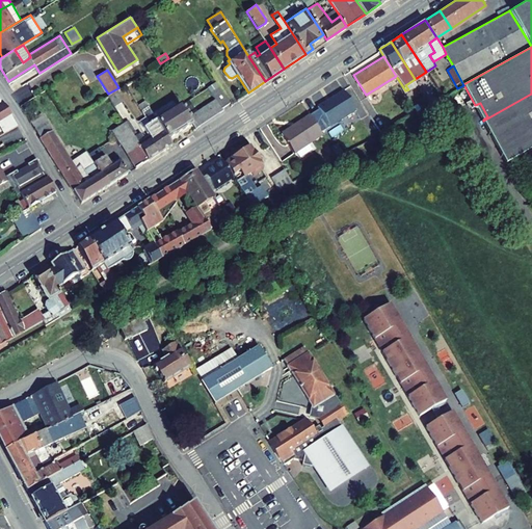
[(405,85),(408,89),(417,83),(415,79),(405,85)]
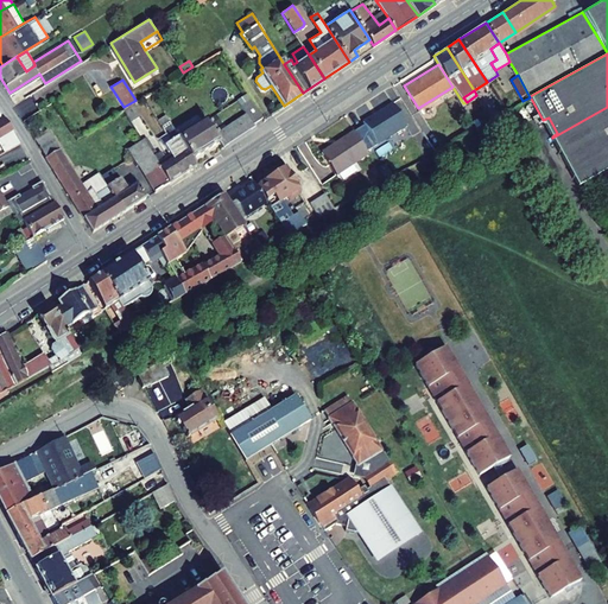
[(253,122),(261,116),(246,91),(236,99),(245,112),(246,112),(253,122)]
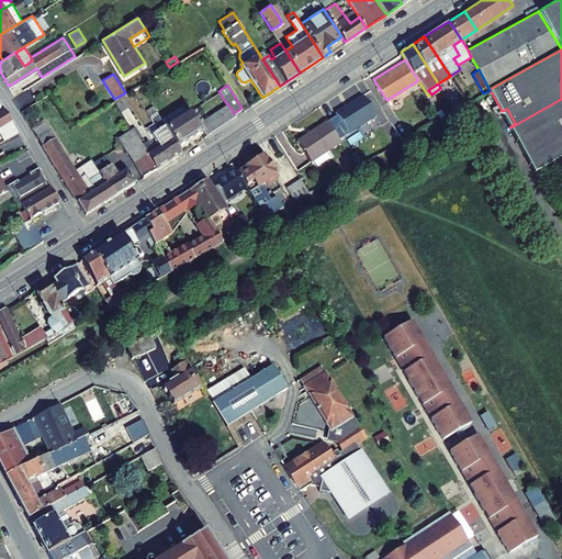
[(101,91),(109,103),(114,100),(114,99),(107,87),(101,91)]
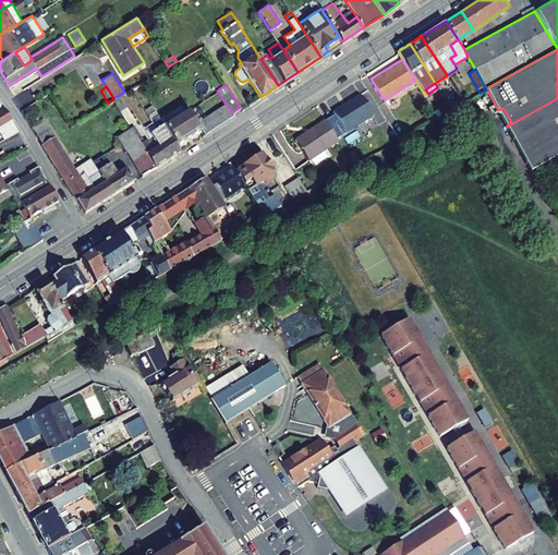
[(120,109),(129,104),(123,93),(113,98),(113,99),(120,109)]
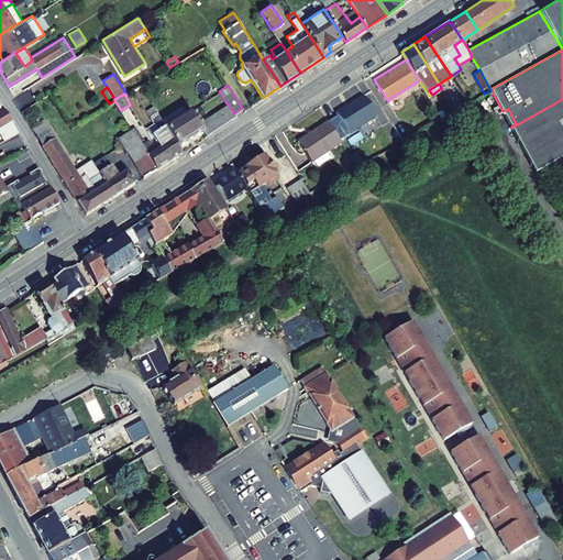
[(376,113),(364,94),(350,102),(351,105),(348,107),(345,105),(335,111),(349,131),(376,113)]
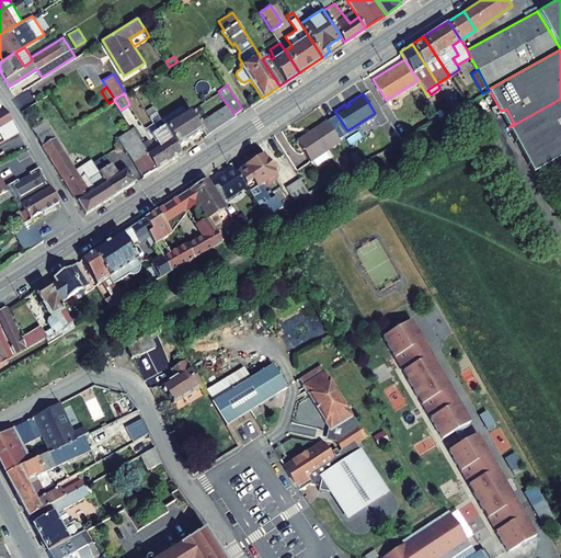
[(560,99),(510,127),(534,170),(560,155),(560,99)]
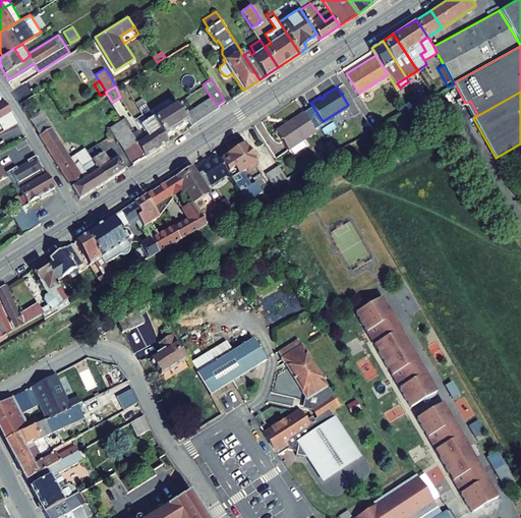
[(191,125),(218,107),(217,105),(211,96),(210,96),(184,113),(188,119),(187,119),(191,125)]
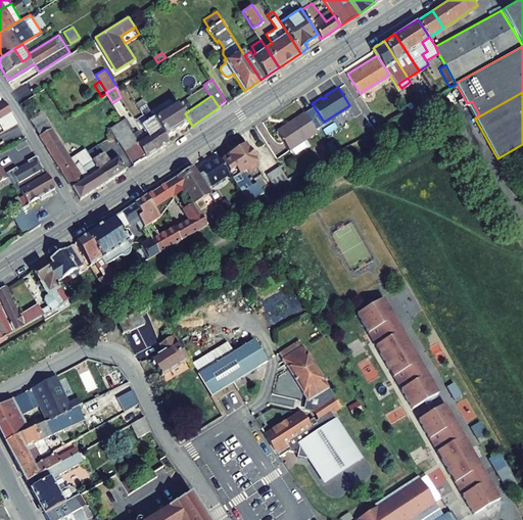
[(183,108),(189,104),(185,97),(179,102),(183,108)]
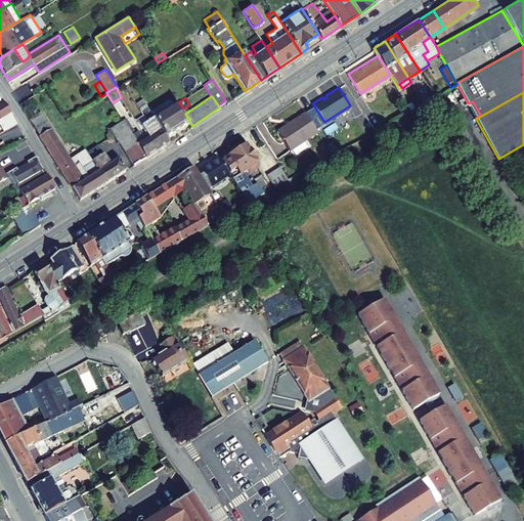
[(146,120),(154,116),(142,98),(136,102),(146,120)]
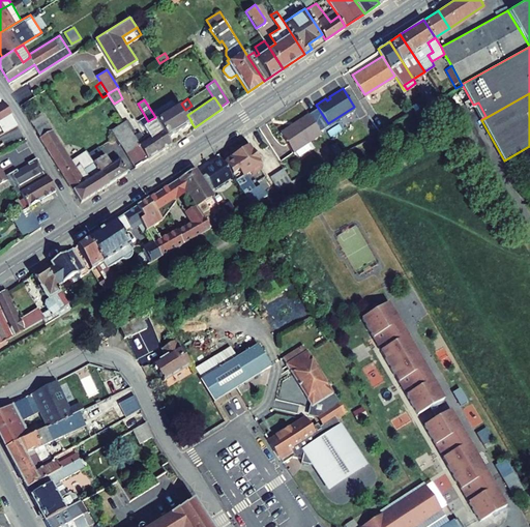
[(0,117),(11,112),(4,100),(0,103),(0,117)]
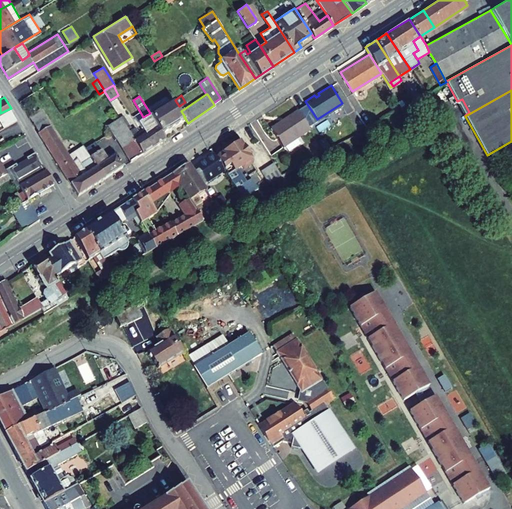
[(174,99),(173,99),(150,113),(162,132),(184,117),(185,117),(181,111),(174,99)]
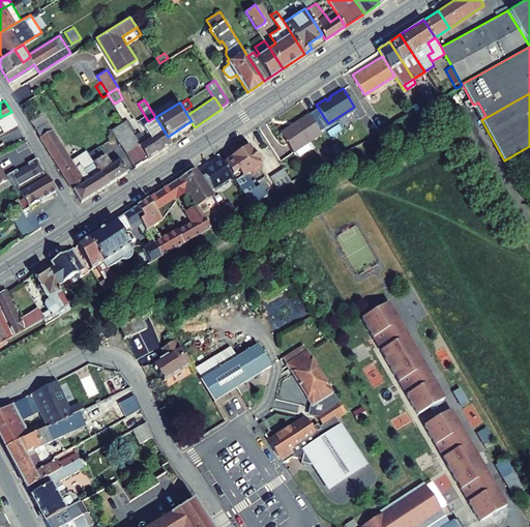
[(478,103),(473,105),(481,119),(486,116),(478,103)]
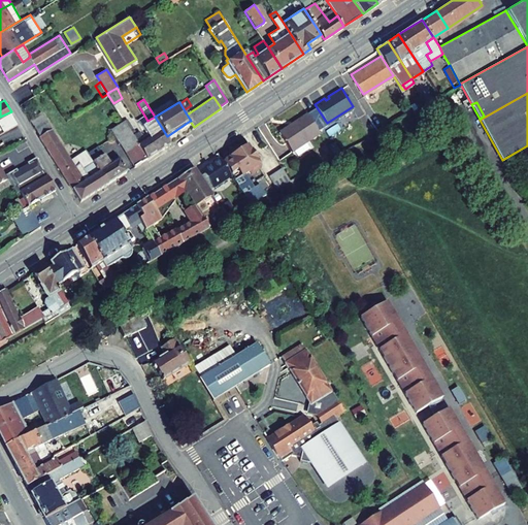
[(404,115),(413,109),(408,103),(400,107),(404,115)]
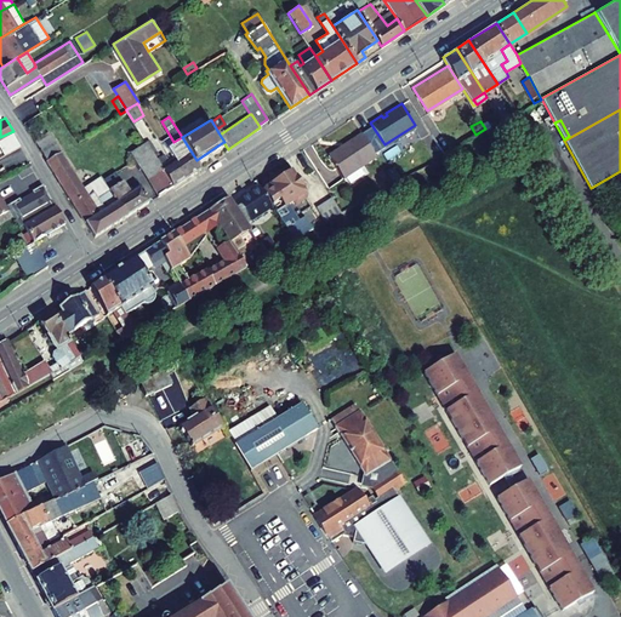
[(40,148),(53,138),(49,131),(35,141),(40,148)]
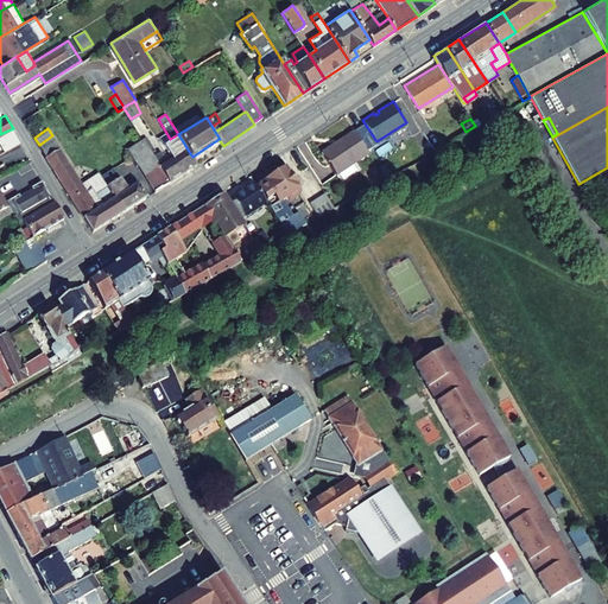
[(356,169),(353,161),(368,152),(354,129),(339,140),(340,142),(323,153),(336,172),(339,171),(342,178),(356,169)]
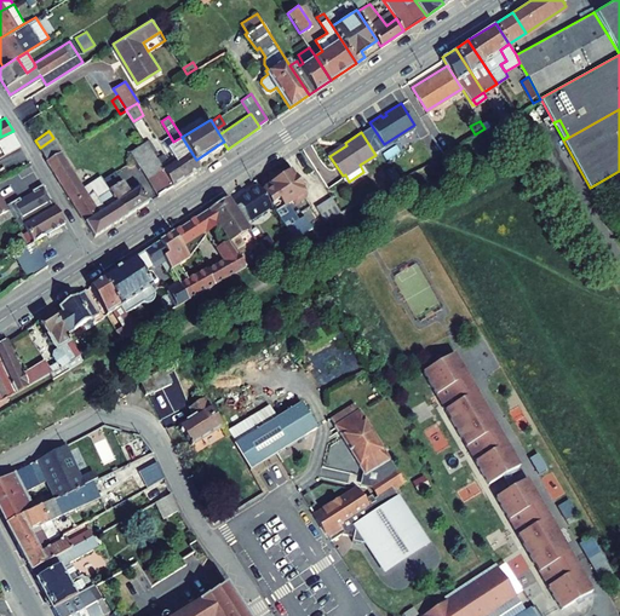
[(174,159),(185,176),(201,166),(196,160),(182,137),(173,142),(167,145),(174,159)]
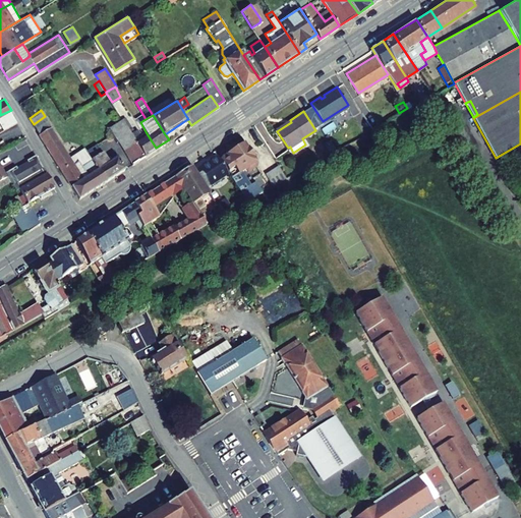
[(51,125),(45,116),(34,124),(39,133),(51,125)]
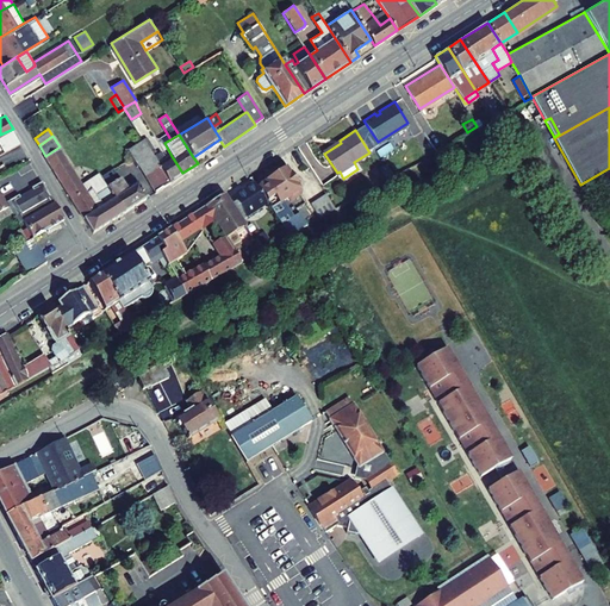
[(143,138),(153,155),(156,152),(145,137),(143,138)]
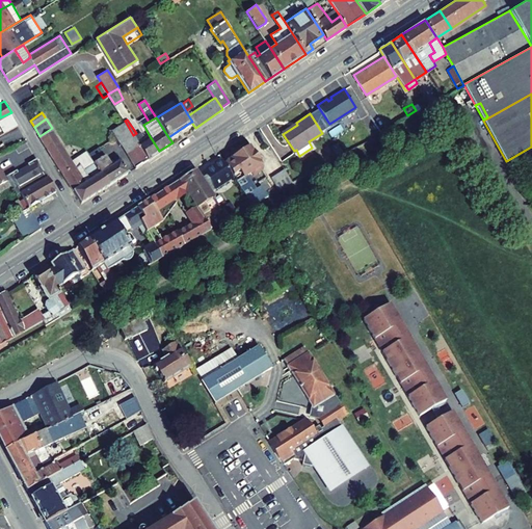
[(121,142),(133,135),(125,121),(112,129),(121,142)]
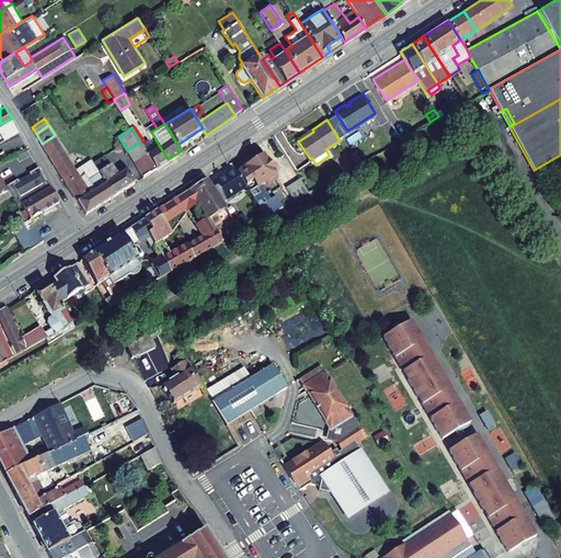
[(91,158),(75,168),(55,135),(42,144),(86,213),(114,194),(93,160),(91,158)]
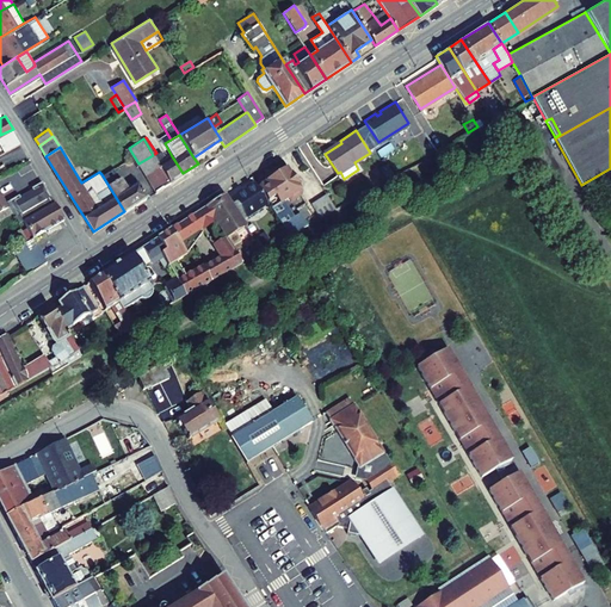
[(167,160),(161,149),(156,153),(153,155),(160,166),(171,181),(183,173),(172,156),(167,160)]
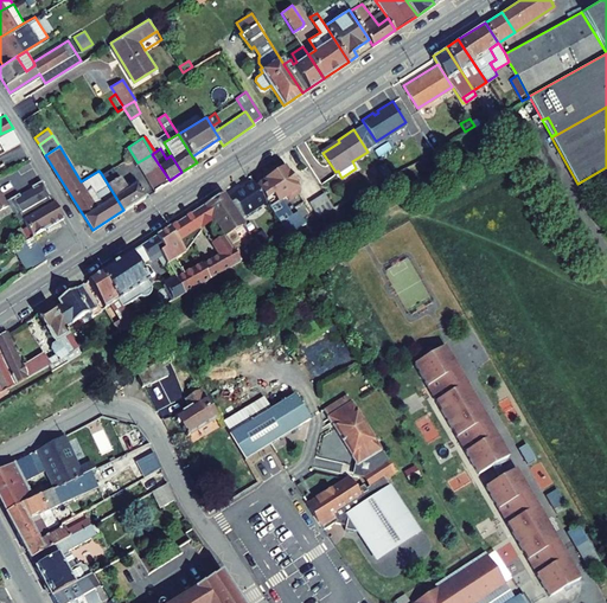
[(538,152),(532,155),(537,162),(543,160),(538,152)]
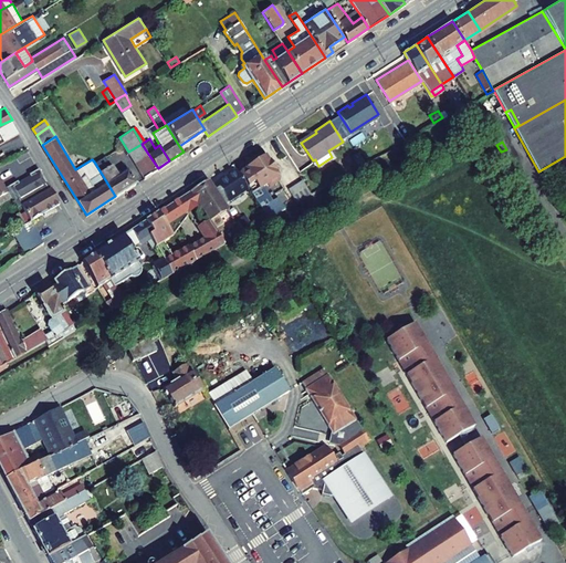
[(128,152),(135,162),(142,157),(148,154),(142,144),(128,152)]
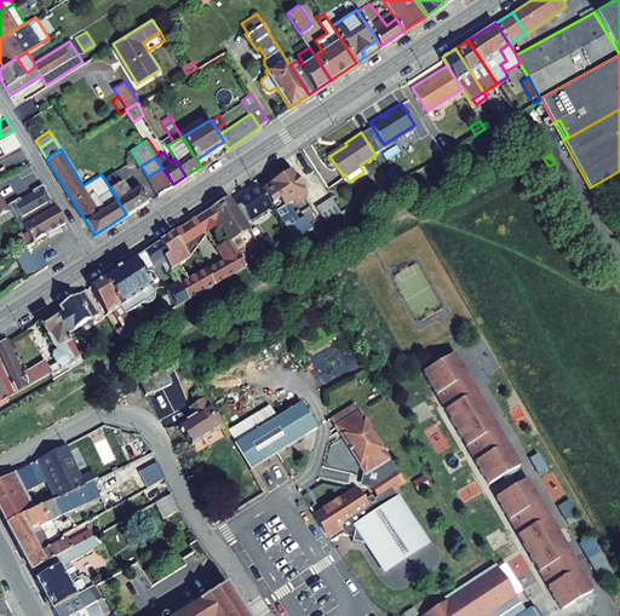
[(155,172),(166,189),(173,184),(162,168),(155,172)]
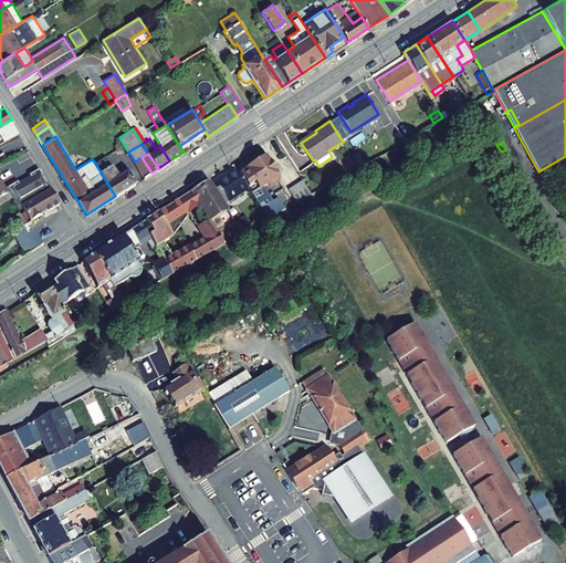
[(127,169),(118,176),(117,173),(105,155),(94,162),(115,196),(136,183),(127,169)]
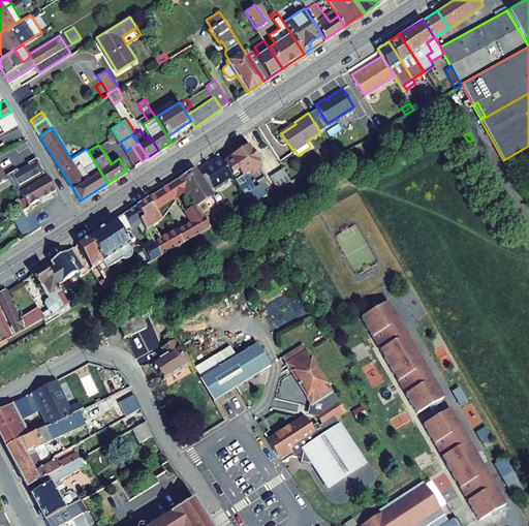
[(248,145),(223,161),(231,175),(251,203),(258,197),(256,194),(258,192),(250,180),(246,173),(250,169),(252,173),(260,167),(261,164),(248,145)]
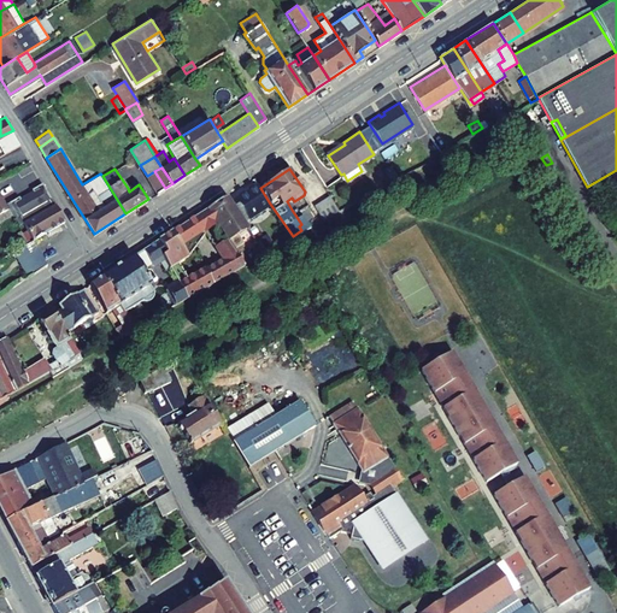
[(158,193),(165,188),(154,171),(147,176),(158,193)]
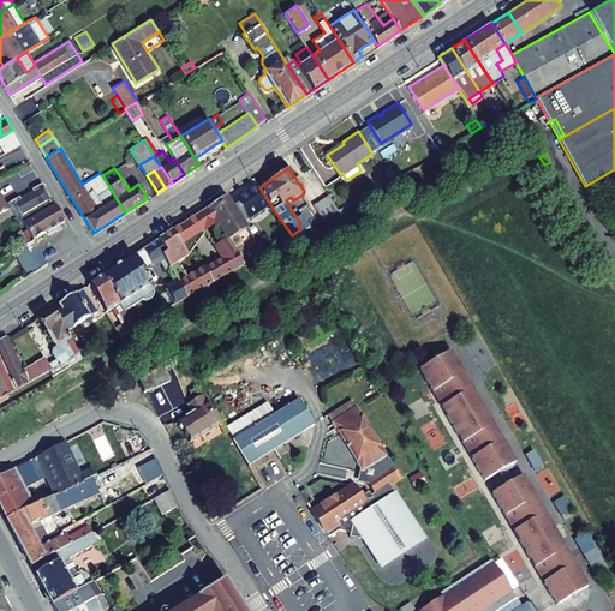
[(33,238),(65,220),(55,203),(53,203),(49,198),(52,197),(42,181),(31,187),(33,190),(21,197),(19,195),(7,201),(17,217),(19,215),(28,228),(33,238)]
